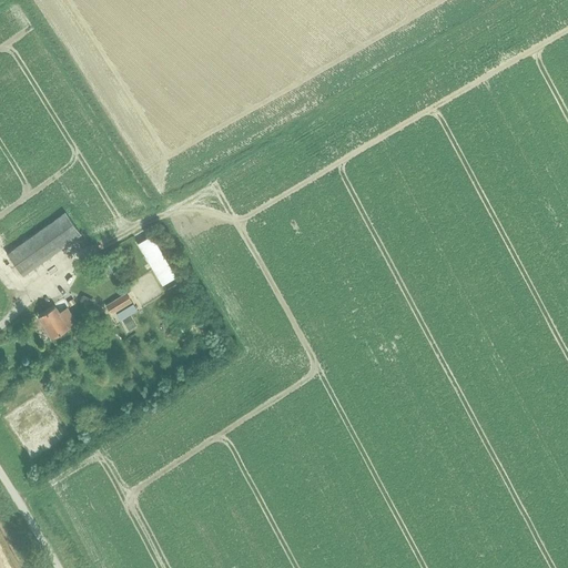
[(64,213),(7,255),(21,276),(80,234),(64,213)]
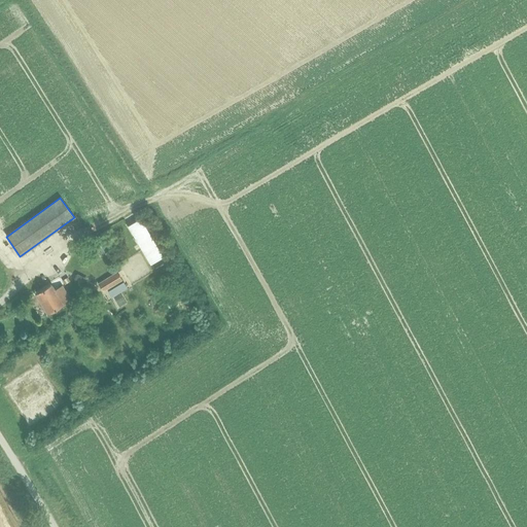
[(138,219),(128,225),(150,265),(162,257),(164,256),(140,218),(138,219)]
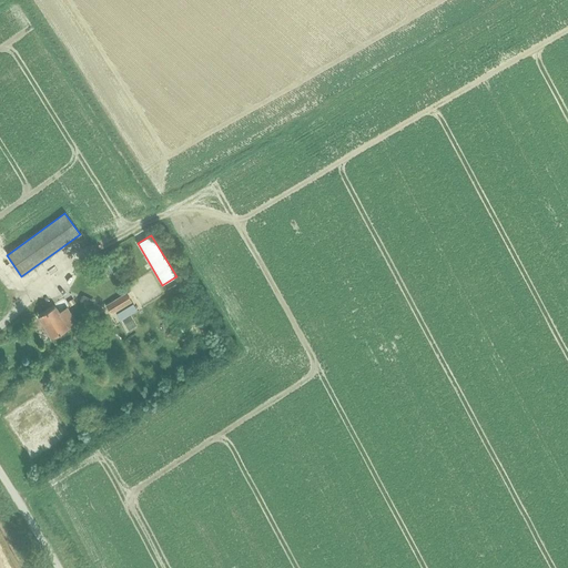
[(112,251),(98,259),(101,263),(114,255),(112,251)]
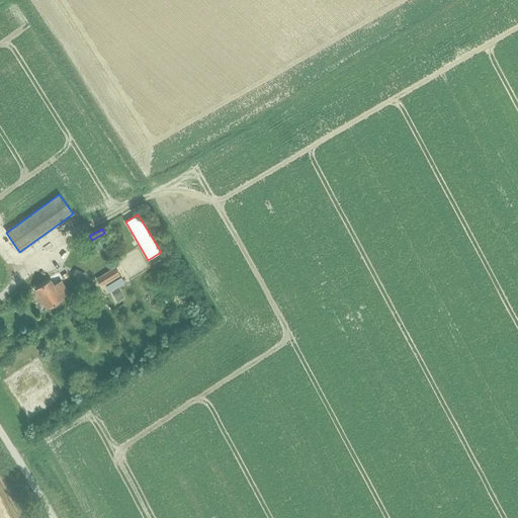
[(100,287),(118,276),(113,268),(95,280),(100,287)]
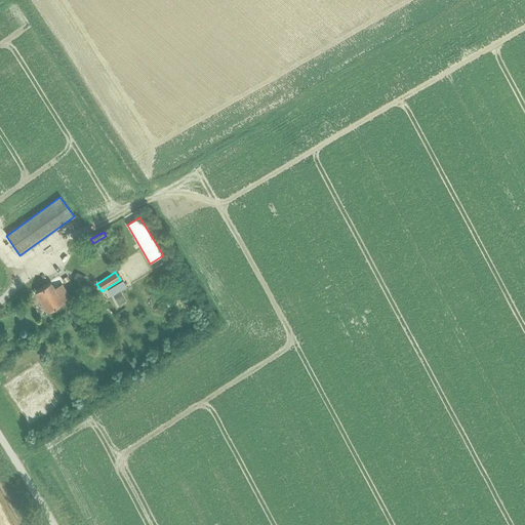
[(123,282),(108,291),(112,297),(126,288),(123,282)]
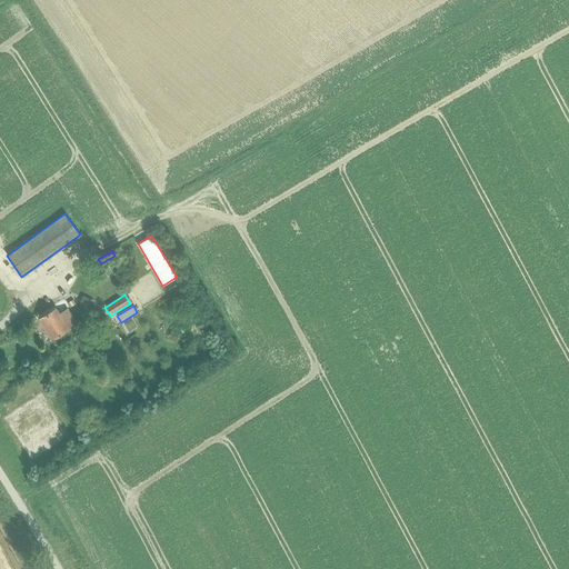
[(55,308),(38,319),(51,340),(68,330),(76,325),(67,310),(58,315),(55,308)]
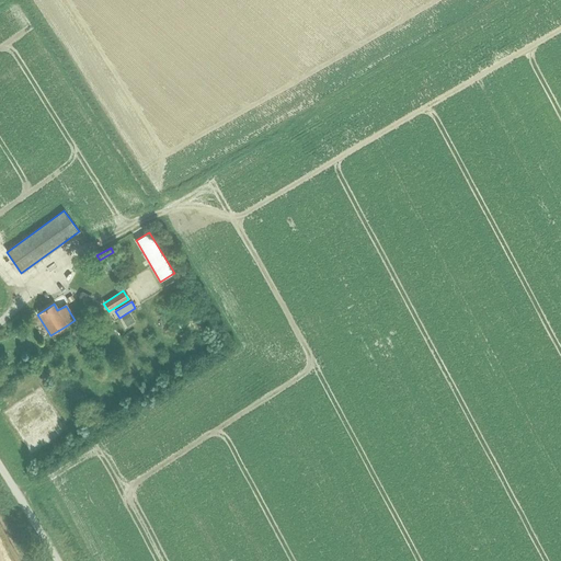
[(121,318),(125,324),(133,320),(128,312),(121,318)]
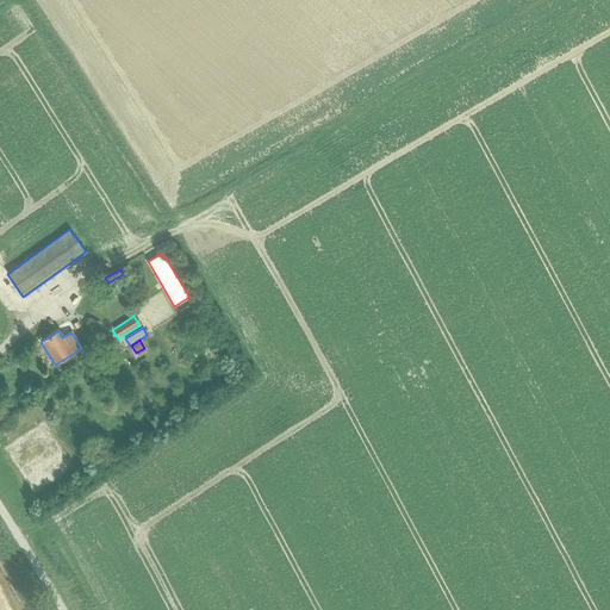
[(128,429),(119,436),(122,440),(130,434),(128,429)]
